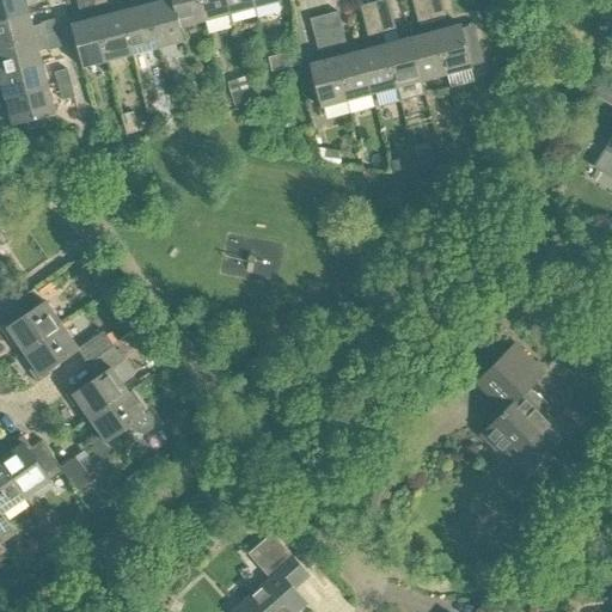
[(0,0),(0,23),(29,16),(25,2),(35,0),(35,2),(42,0),(0,0)]
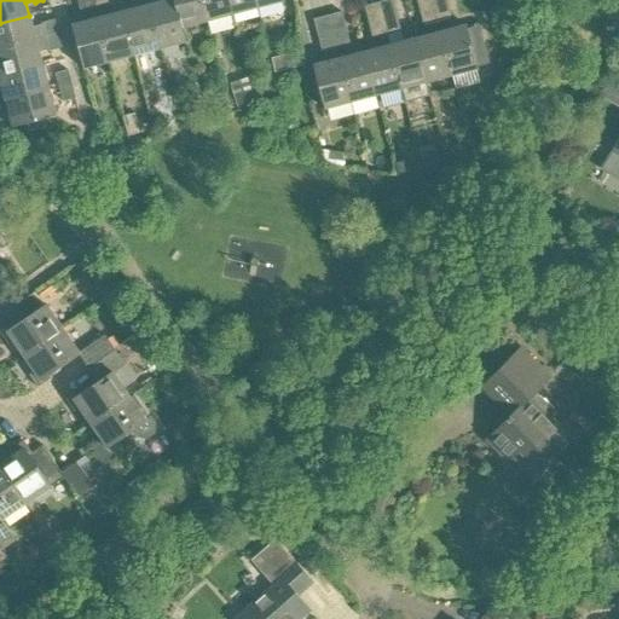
[(94,10),(91,0),(80,0),(77,1),(80,13),(94,10)]
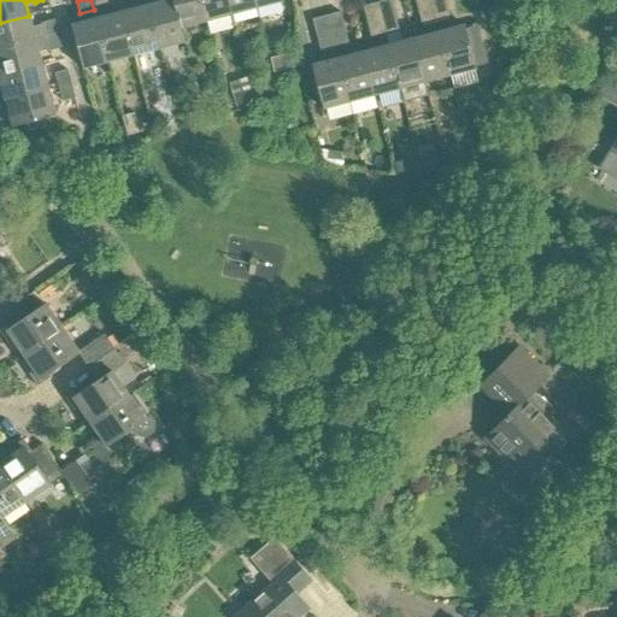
[(106,0),(90,0),(94,10),(109,6),(106,0)]
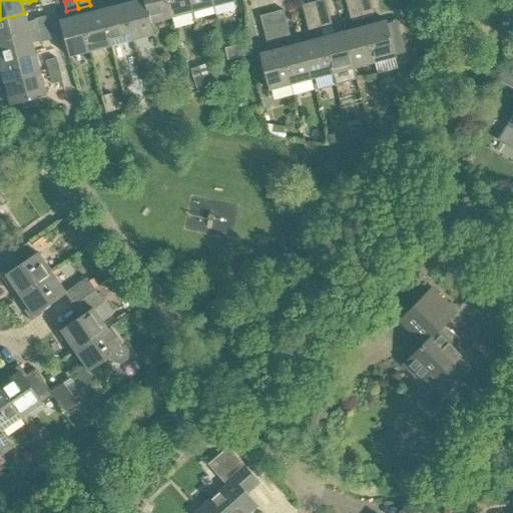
[(109,0),(112,8),(101,11),(111,47),(132,41),(122,5),(123,5),(121,0),(108,0),(109,0)]
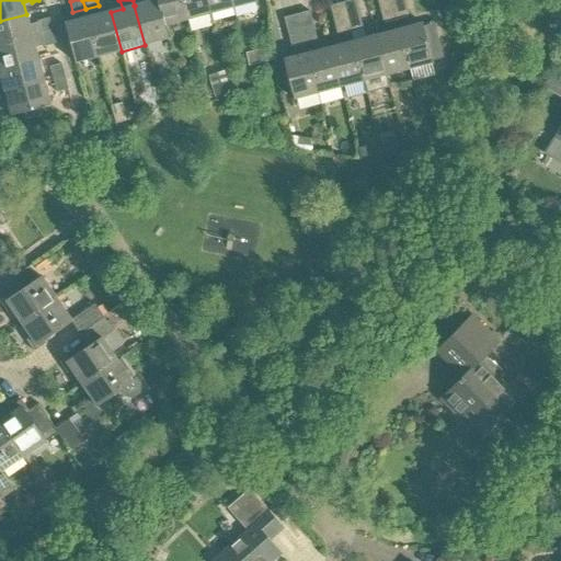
[(134,6),(145,45),(168,39),(164,26),(163,26),(156,0),(135,6),(134,6)]
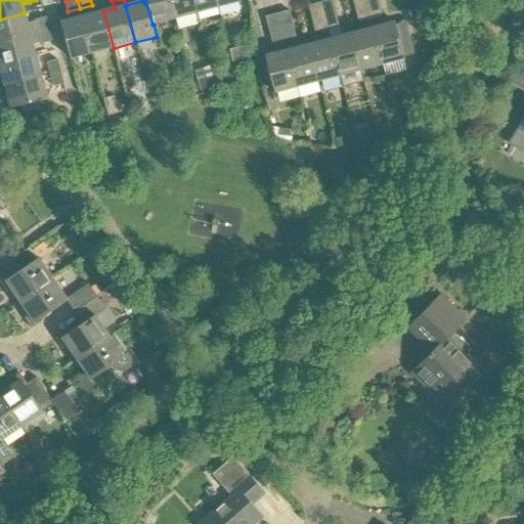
[(145,0),(153,25),(154,25),(174,19),(169,0),(145,0)]
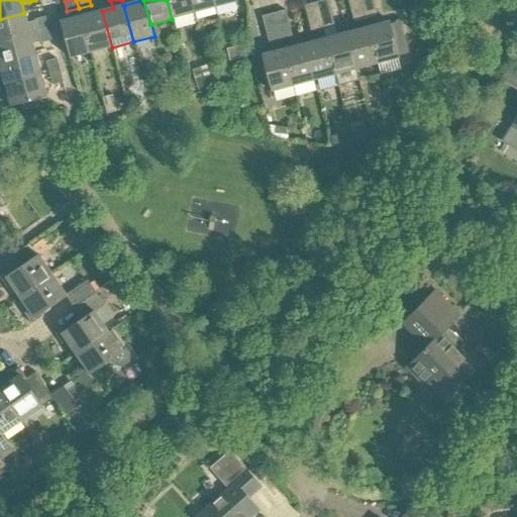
[(167,0),(172,19),(193,13),(189,0),(167,0)]
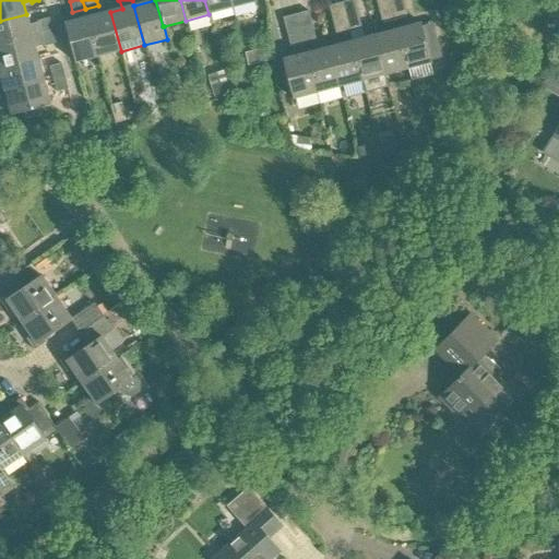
[(204,0),(209,14),(232,9),(229,0),(204,0)]
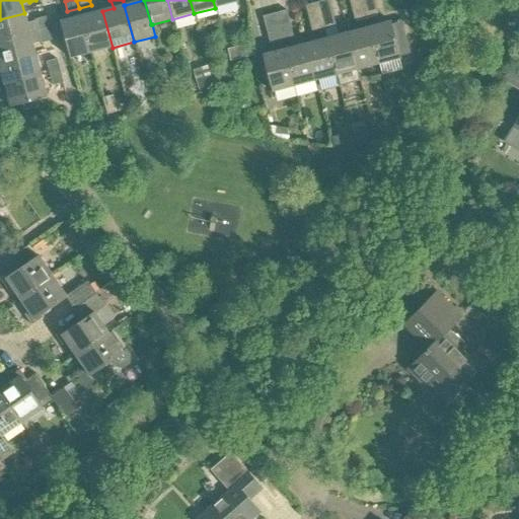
[(328,0),(316,3),(323,31),(336,27),(328,0)]
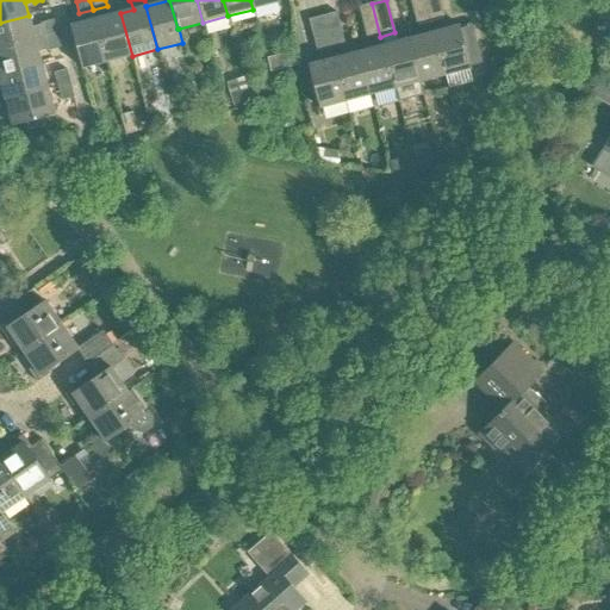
[(421,36),(408,39),(419,82),(444,76),(430,23),(424,0),(409,0),(417,26),(418,26),(421,36)]
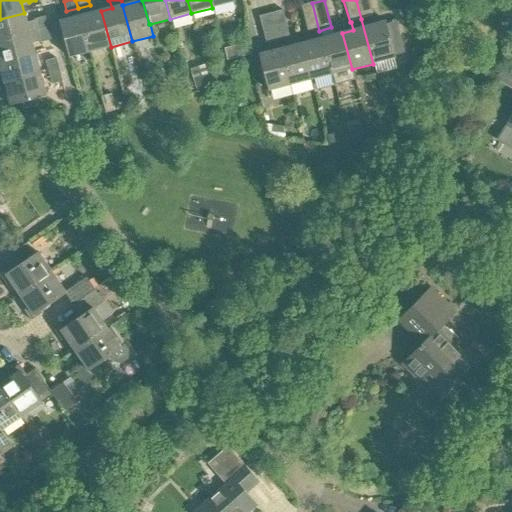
[(368,0),(356,0),(361,19),(373,64),(394,58),(384,22),(374,25),(372,17),(373,16),(368,0)]
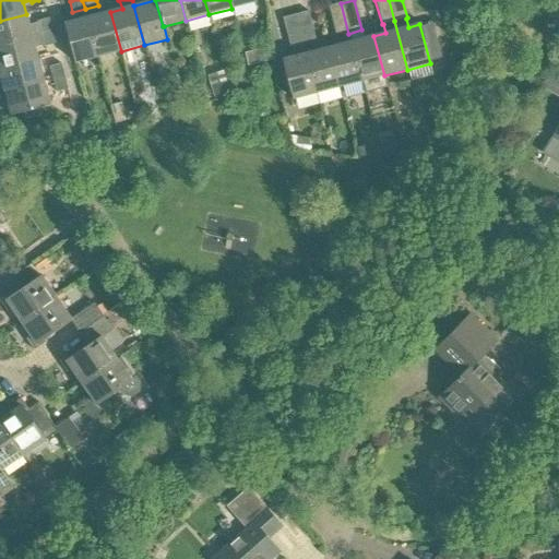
[(348,34),(341,3),(329,7),(336,37),(348,34)]
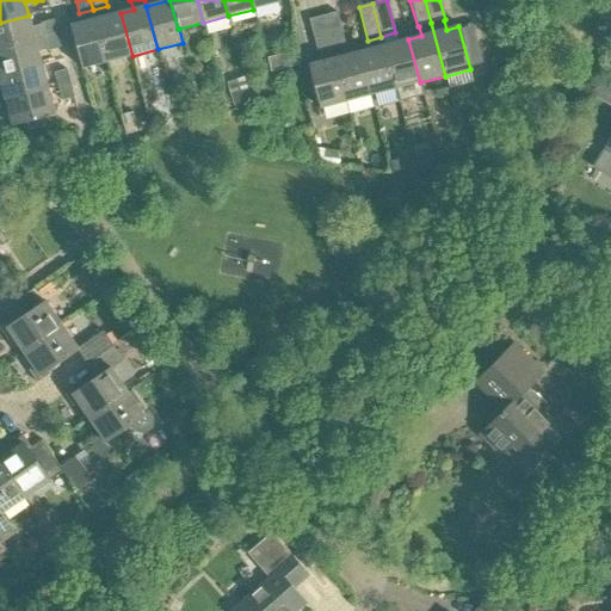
[(121,13),(96,19),(107,62),(133,56),(121,13)]
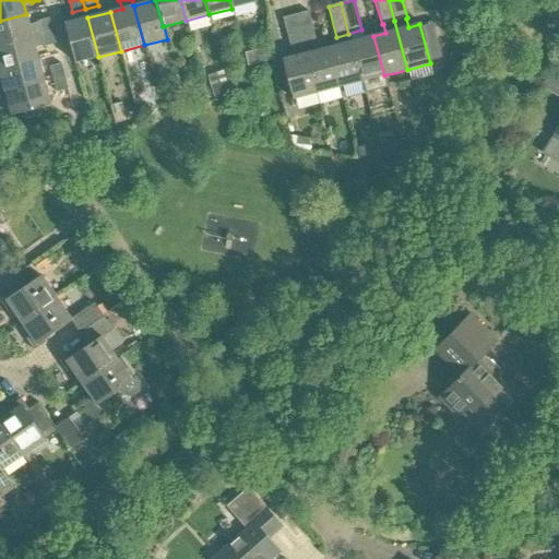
[(308,12),(295,15),(304,45),(316,42),(308,12)]
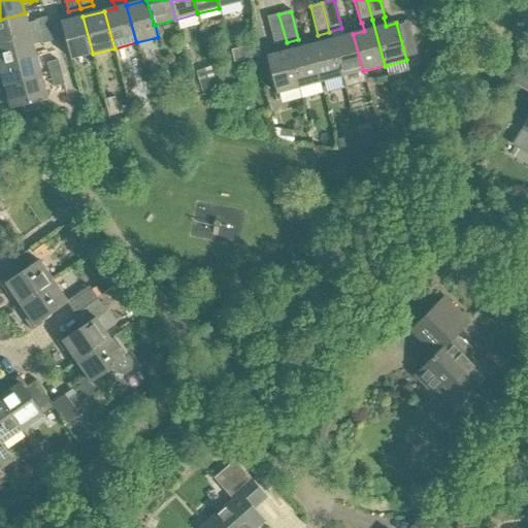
[(0,20),(0,42),(50,30),(46,18),(35,21),(36,23),(27,25),(25,13),(0,20)]
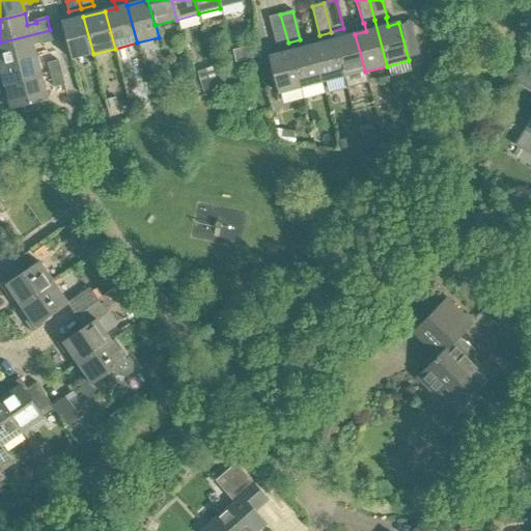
[(288,43),(280,15),(269,18),(276,47),(278,46),(280,54),(268,57),(278,94),(300,89),(290,52),(290,51),(288,43)]
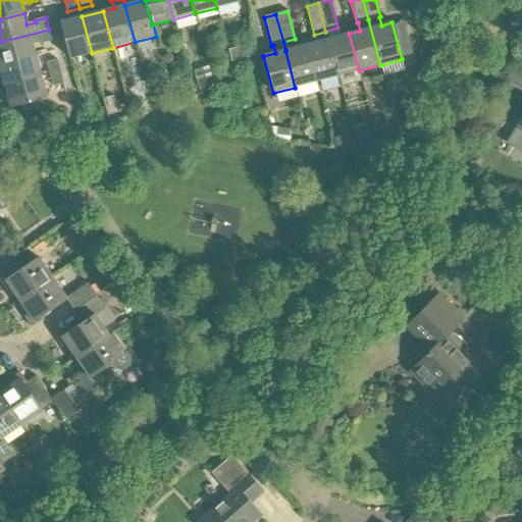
[(92,53),(82,16),(60,22),(69,59),(92,53)]
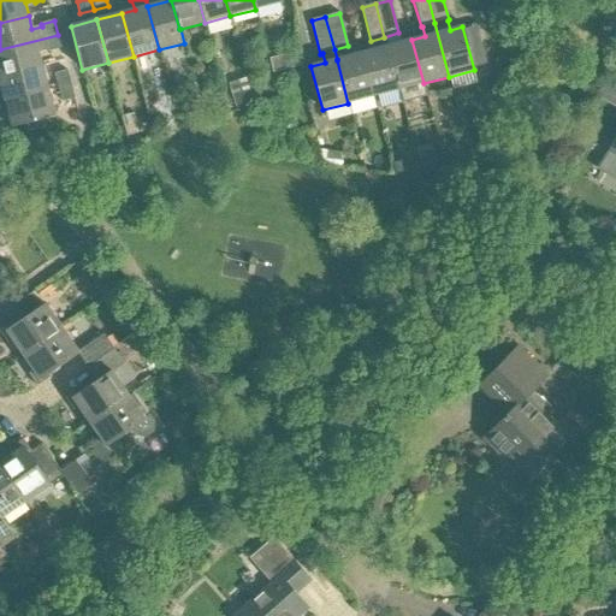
[(0,49),(0,77),(42,66),(39,53),(48,51),(48,53),(61,49),(58,35),(0,49)]
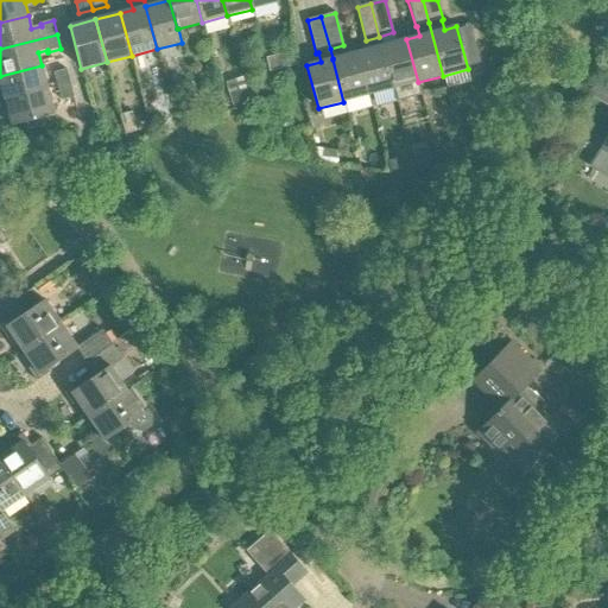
[(406,39),(381,46),(393,89),(418,82),(406,39)]
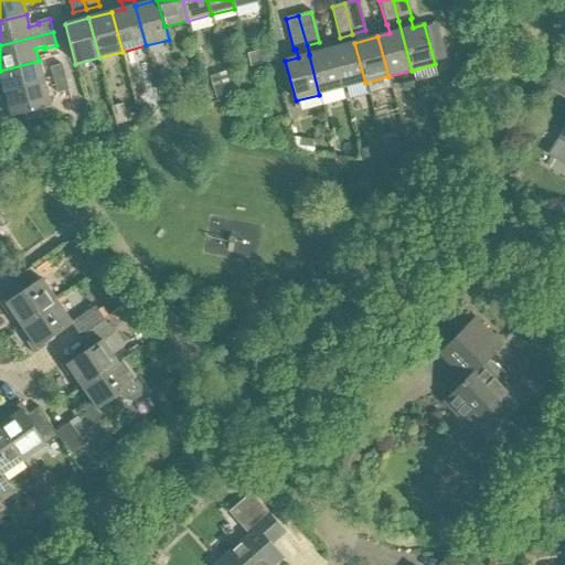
[(354,43),(332,49),(342,88),(365,83),(354,43)]
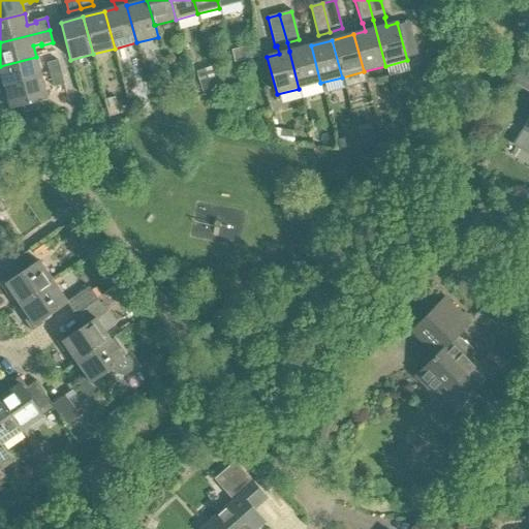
[(289,51),(289,52),(299,89),(320,83),(311,45),(289,51)]
